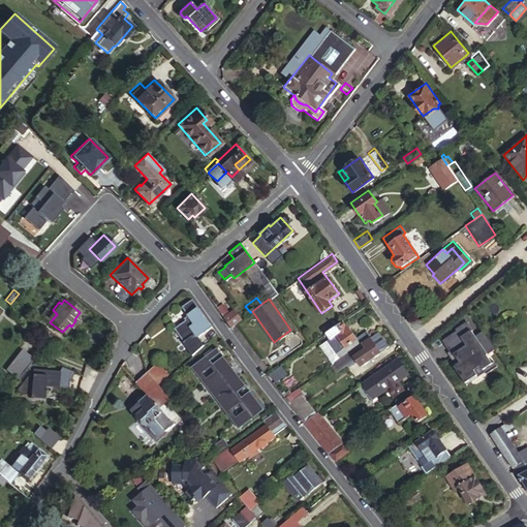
[(211,326),(193,301),(183,309),(189,317),(175,328),(184,340),(183,341),(192,354),(204,344),(198,337),(196,334),(200,332),(200,333),(211,326)]
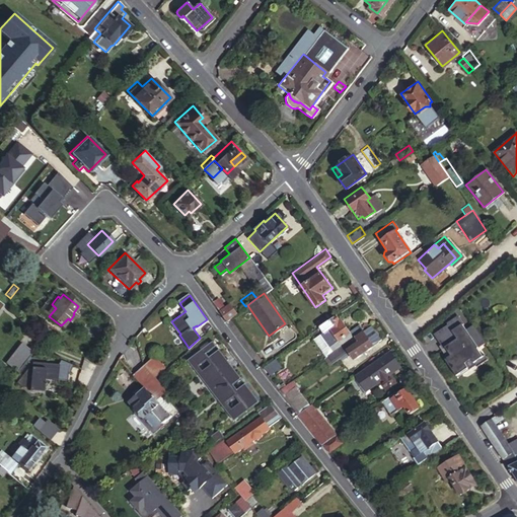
[(211,301),(218,309),(223,305),(217,297),(211,301)]
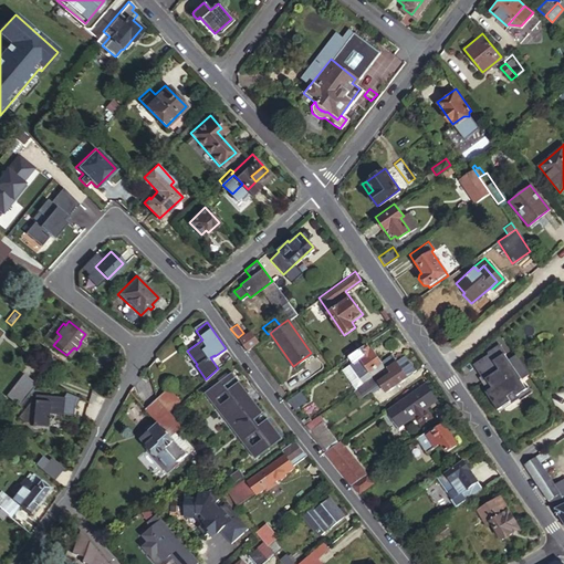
[(61,336),(56,332),(53,330),(45,340),(53,345),(61,336)]
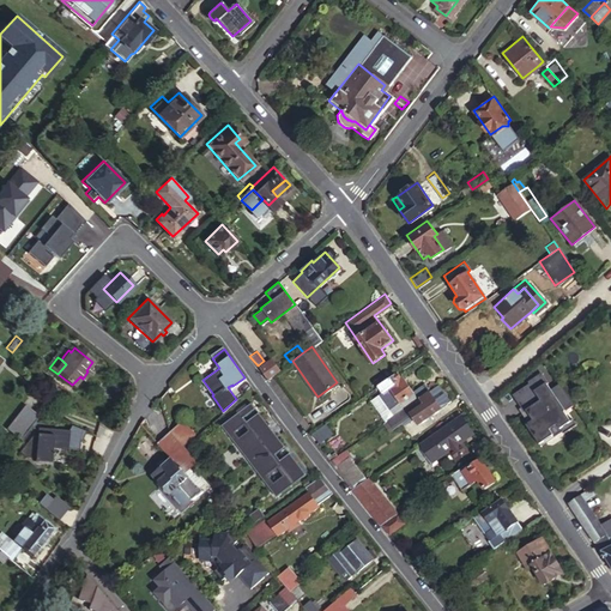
[(264,361),(258,366),(267,379),(279,369),(271,357),(264,361)]
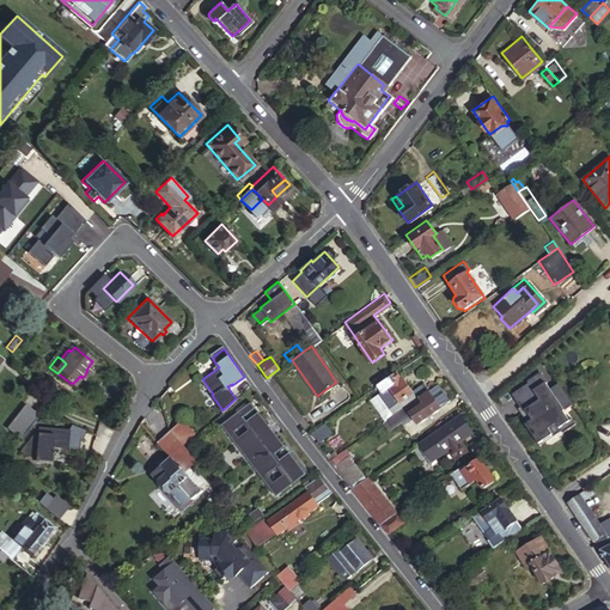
[(383,421),(386,419),(389,416),(395,413),(404,406),(418,397),(402,374),(401,374),(397,371),(376,385),(380,392),(370,400),(383,421)]
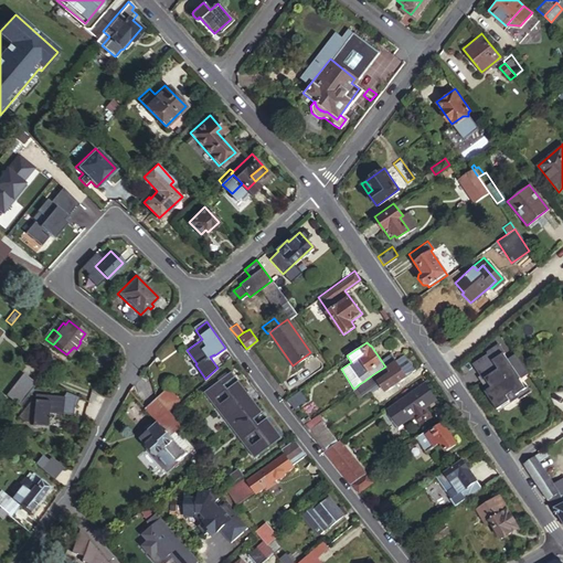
[(494,407),(529,391),(520,374),(516,376),(500,344),(471,358),(487,389),(485,390),(494,407)]
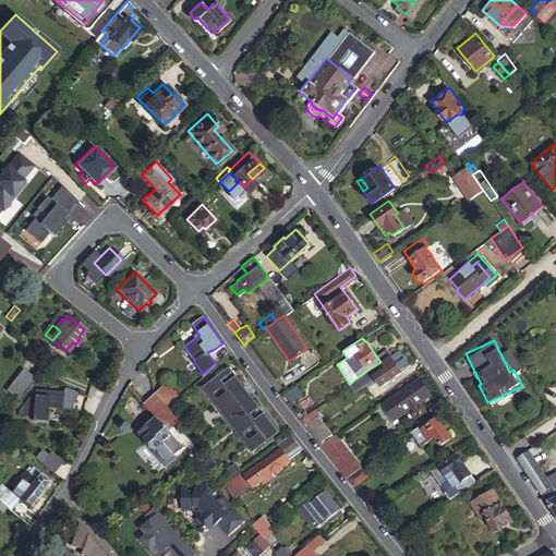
[(401,371),(389,354),(381,362),(369,370),(371,372),(373,376),(375,378),(379,385),(401,371)]
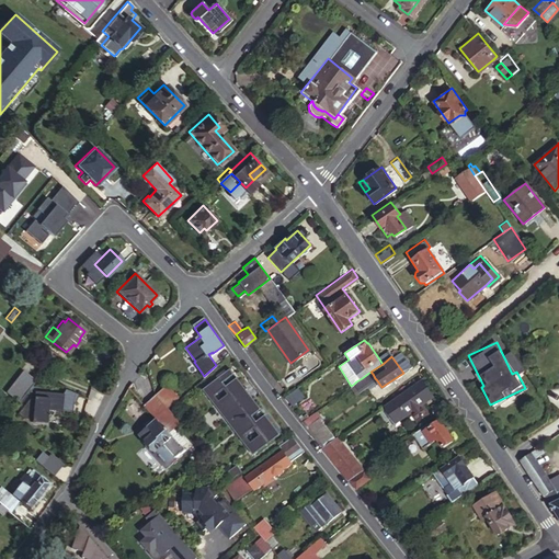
[(239,385),(227,368),(204,387),(212,396),(221,388),(226,394),(216,401),(242,434),(252,428),(258,434),(249,442),(255,452),(278,433),(263,414),(254,421),(250,415),(259,409),(250,397),(239,406),(228,394),(239,385)]
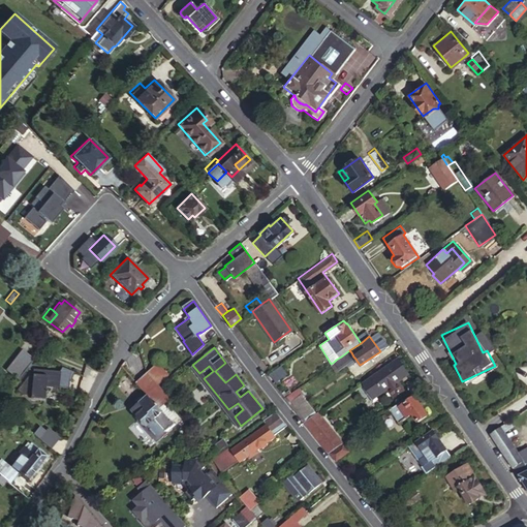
[(4,369),(18,378),(32,357),(19,348),(4,369)]
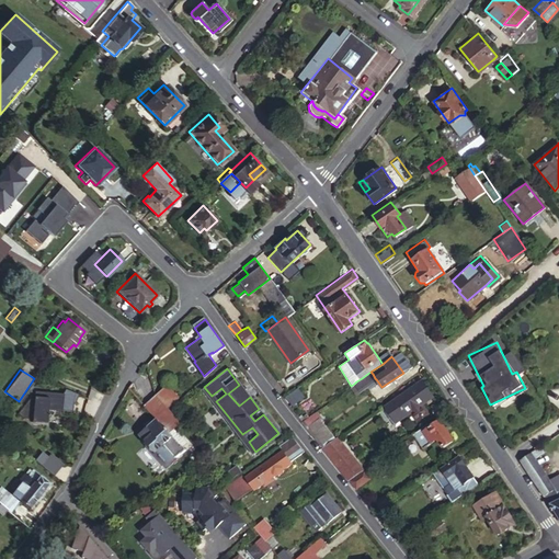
[(362,378),(366,384),(375,378),(373,374),(371,372),(362,378)]
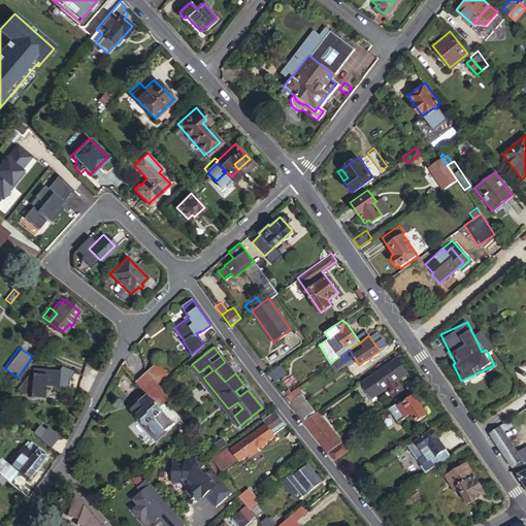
[(335,359),(333,361),(337,367),(344,361),(340,356),(335,359)]
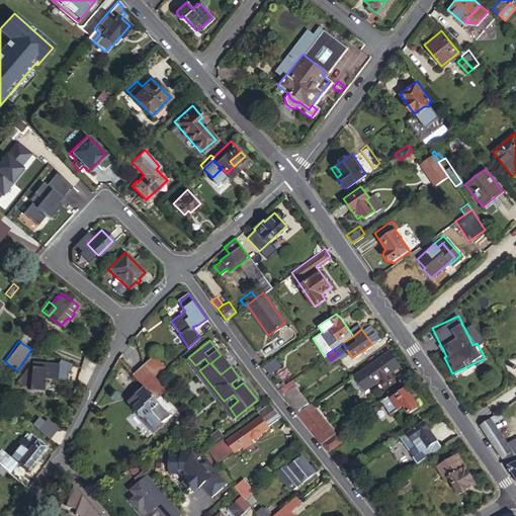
[(338,354),(340,357),(348,351),(346,349),(338,354)]
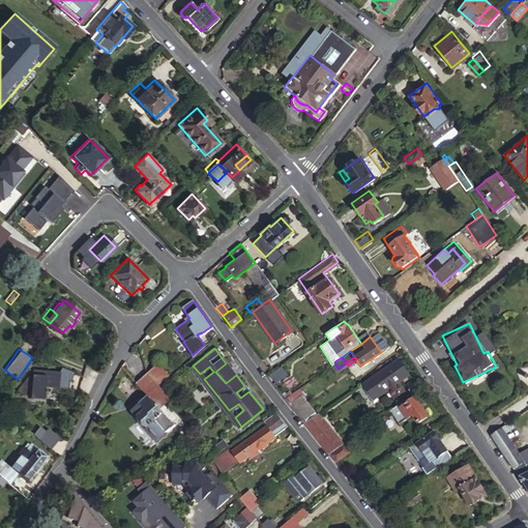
[(398,358),(391,362),(402,377),(408,373),(398,358)]
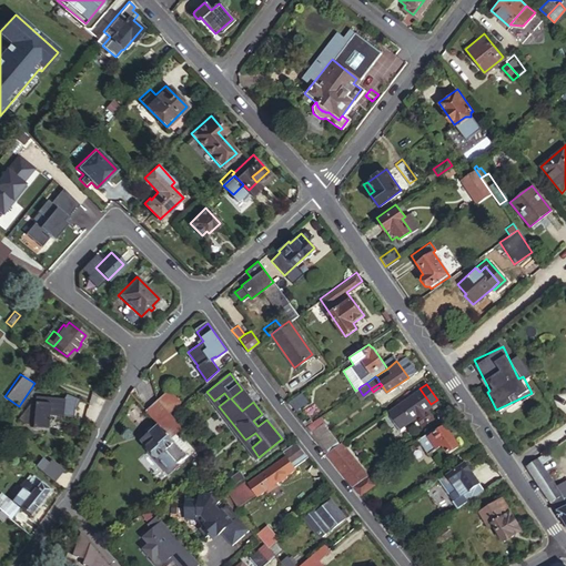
[(363,395),(359,388),(355,391),(354,392),(361,400),(373,392),(371,388),(363,395)]
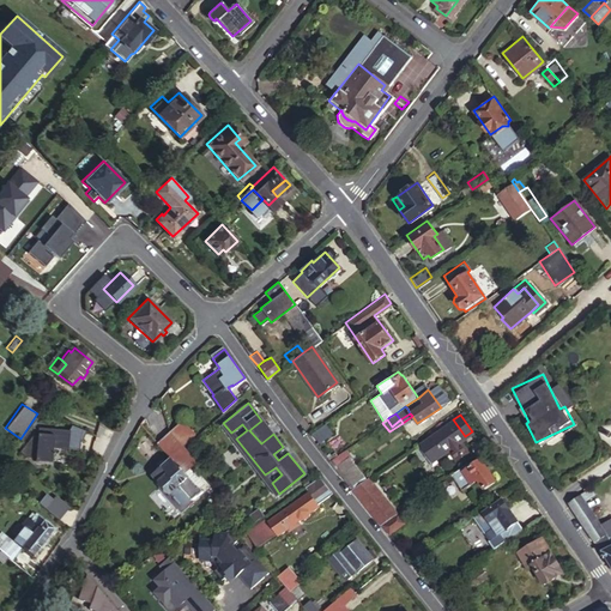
[(460,440),(465,436),(453,419),(431,435),(435,442),(431,446),(434,451),(439,447),(442,452),(447,448),(458,442),(460,440)]
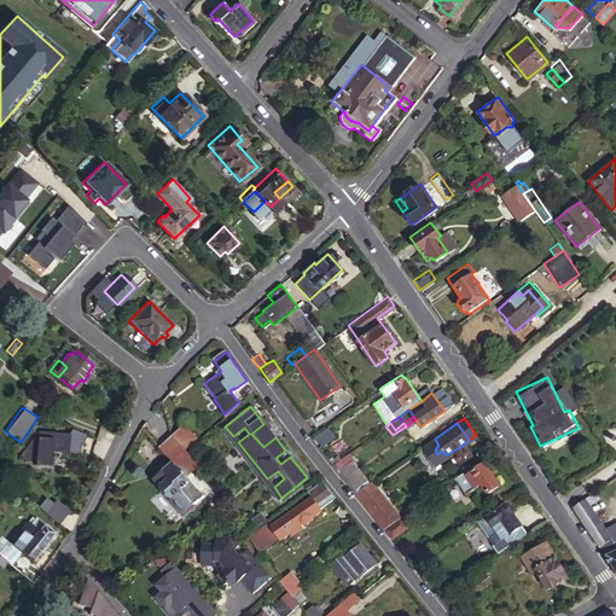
[(182,424),(158,446),(172,462),(185,476),(195,466),(181,451),(196,437),(182,424)]
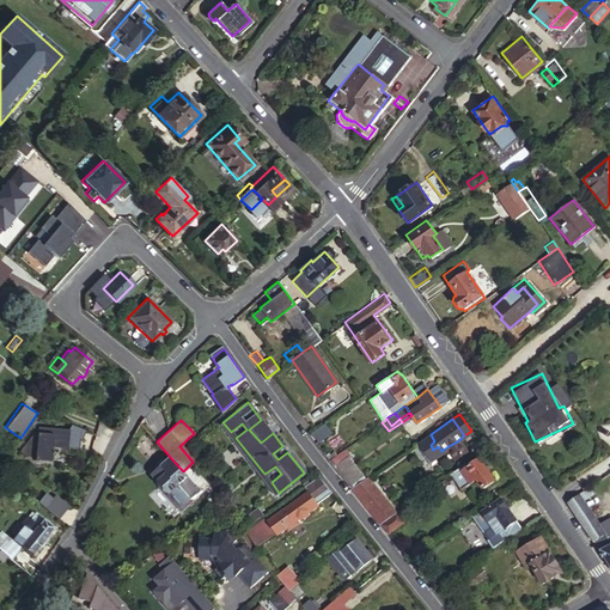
[(273,433),(261,420),(249,429),(261,443),(273,433)]
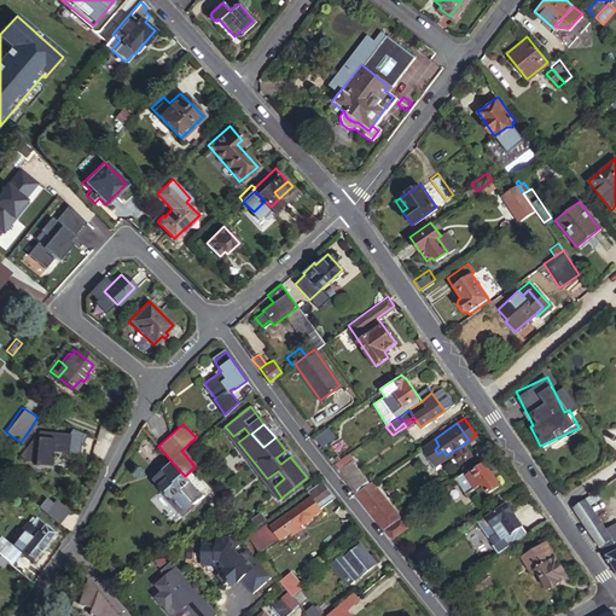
[(225,426),(221,430),(278,500),(282,498),(274,487),(267,478),(238,442),(233,436),(225,426)]
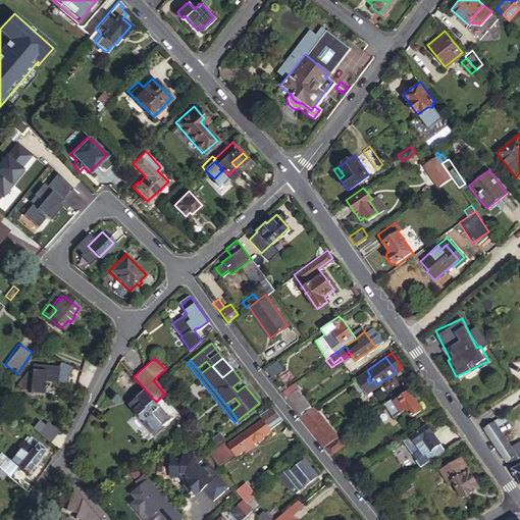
[(281,368),(275,360),(265,368),(270,376),(281,368)]
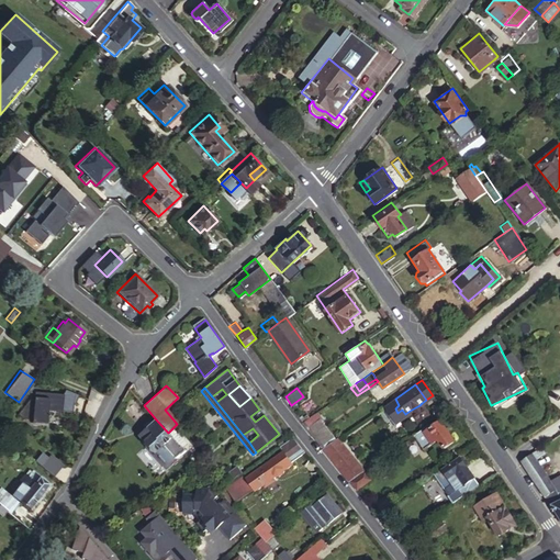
[(33,396),(30,396),(17,412),(21,418),(30,420),(30,422),(45,424),(46,410),(60,412),(63,394),(34,391),(33,396)]
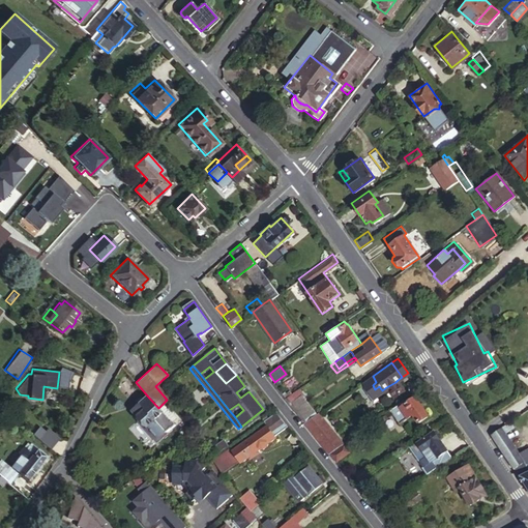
[(396,382),(386,387),(392,397),(404,388),(398,380),(396,382)]
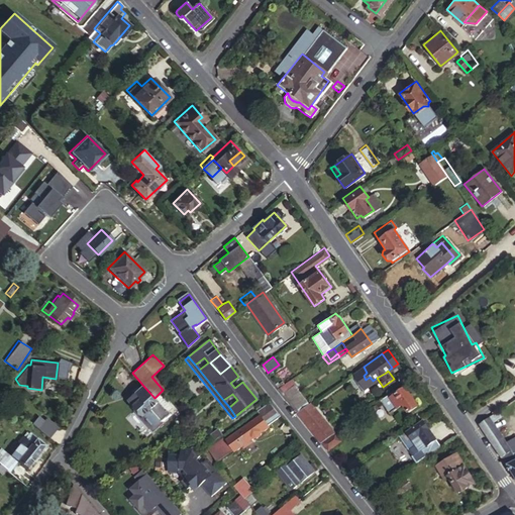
[(291,379),(278,389),(296,412),(307,405),(293,388),(296,385),(291,379)]
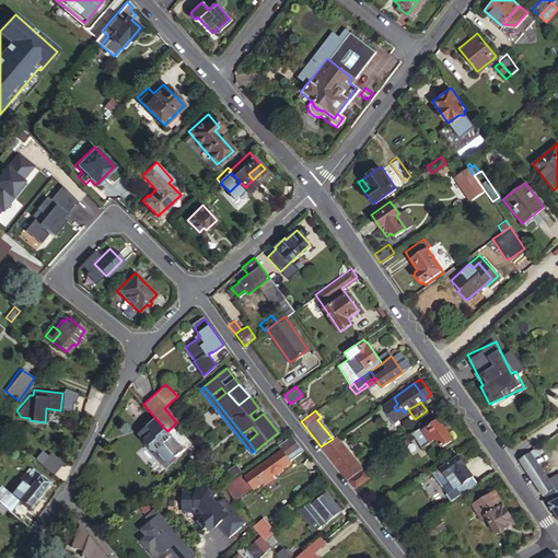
[(167,431),(155,418),(139,433),(154,452),(162,445),(173,458),(184,450),(167,431)]
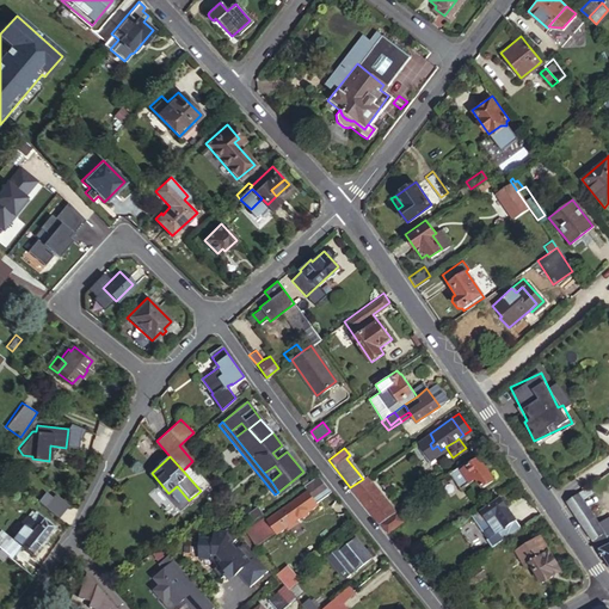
[(463,463),(450,473),(461,488),(475,479),(481,487),(492,479),(477,457),(466,466),(463,463)]
